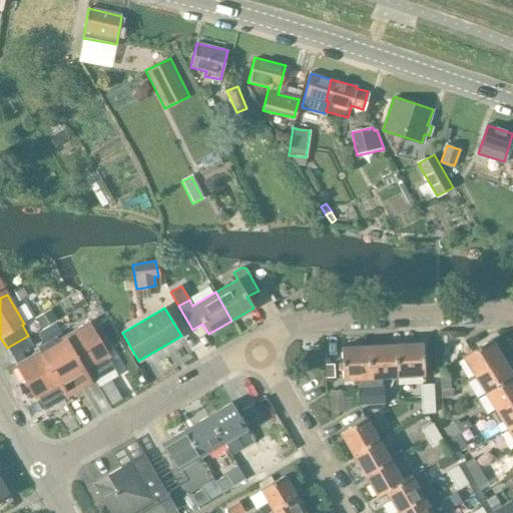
[(35,319),(42,331),(54,324),(57,322),(50,310),(35,319)]
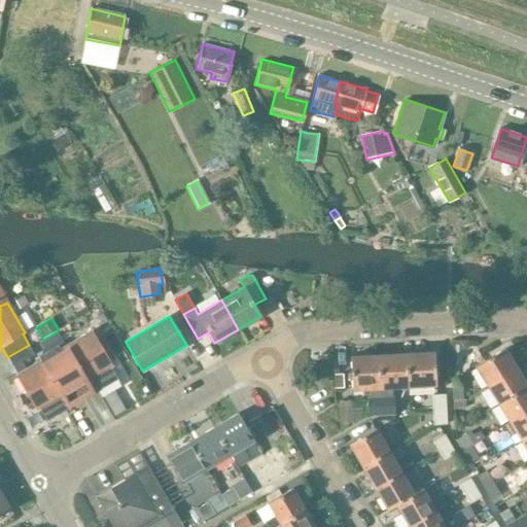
[(18,376),(15,377),(35,411),(38,409),(45,421),(111,384),(117,380),(110,366),(112,365),(93,331),(61,350),(58,347),(39,357),(41,360),(27,370),(18,376)]
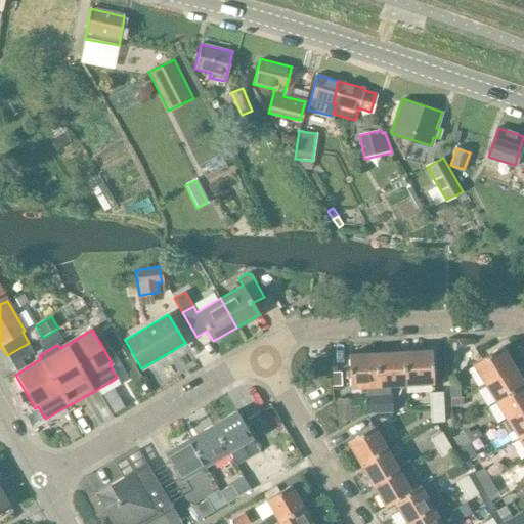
[(43,338),(38,341),(43,350),(60,339),(55,331),(43,338)]
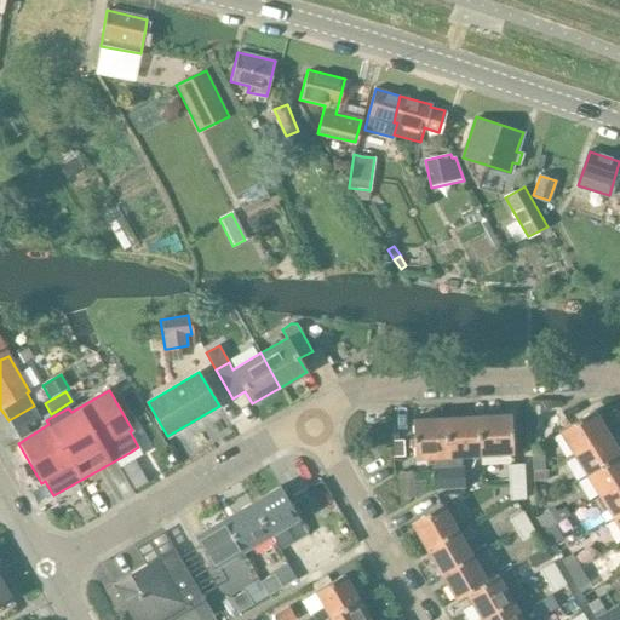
[(34,406),(9,420),(10,424),(16,434),(27,428),(41,418),(36,408),(34,406)]
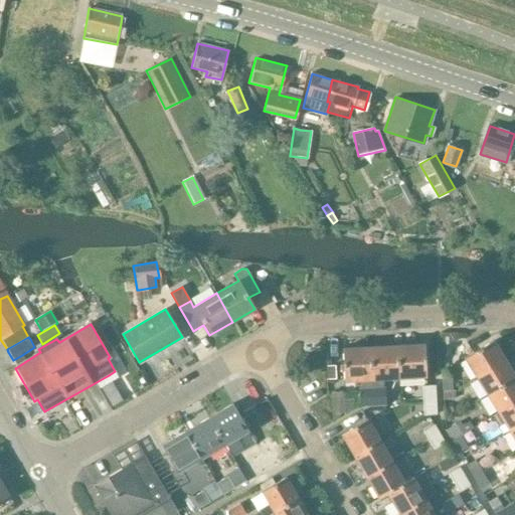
[(465,358),(475,376),(503,359),(492,341),(465,358)]
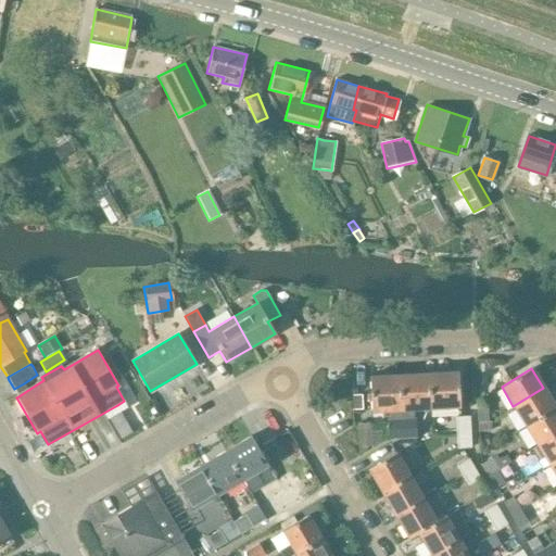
[(458,373),(429,374),(430,408),(460,407),(458,373)]
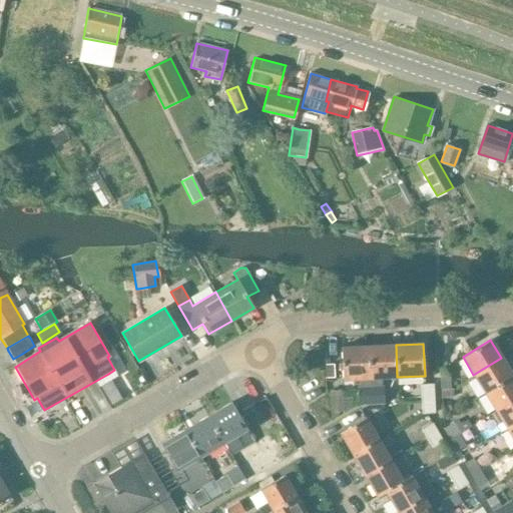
[(396,345),(369,346),(371,379),(383,378),(397,377),(396,345)]
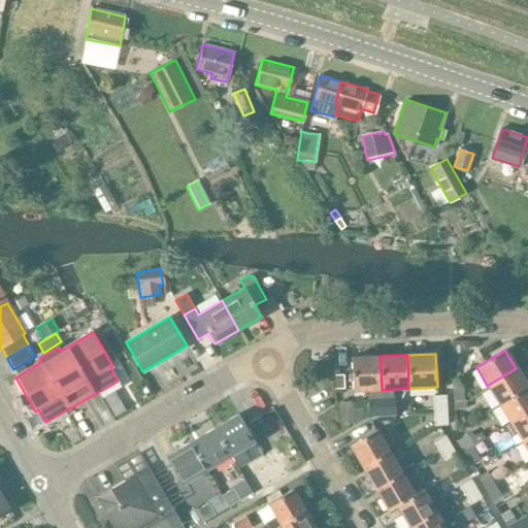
[(382,398),(380,356),(352,358),(354,391),(369,391),(369,399),(368,398),(368,418),(383,417),(382,398)]
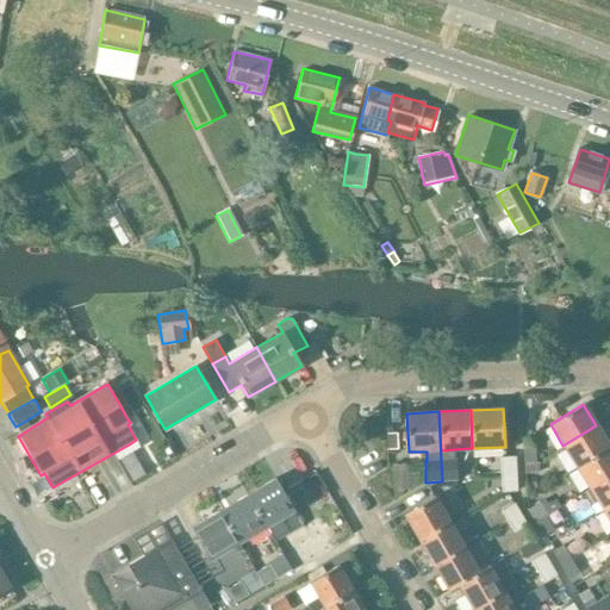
[(562,446),(577,467),(609,447),(596,425),(562,446)]
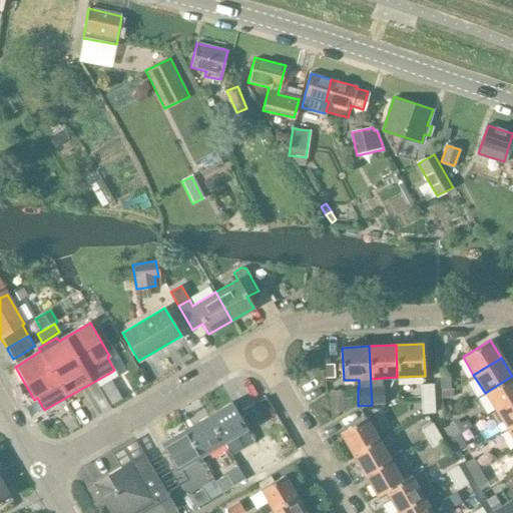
[(441,381),(441,389),(451,389),(450,376),(441,376),(441,381)]
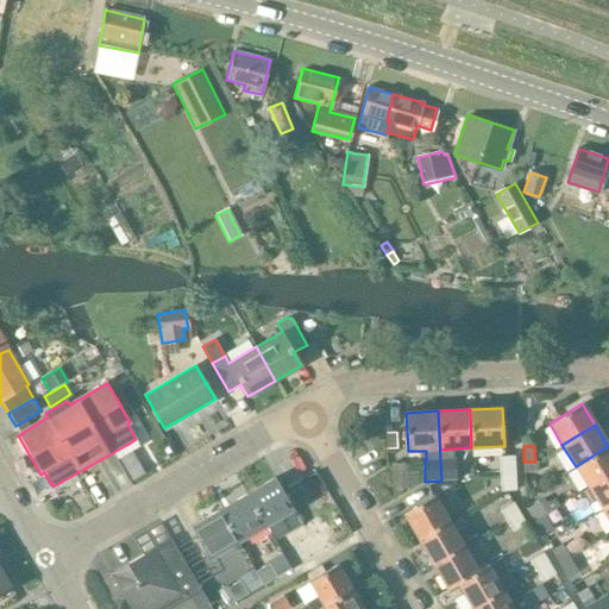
[(576,466),(589,488),(608,475),(608,446),(576,466)]
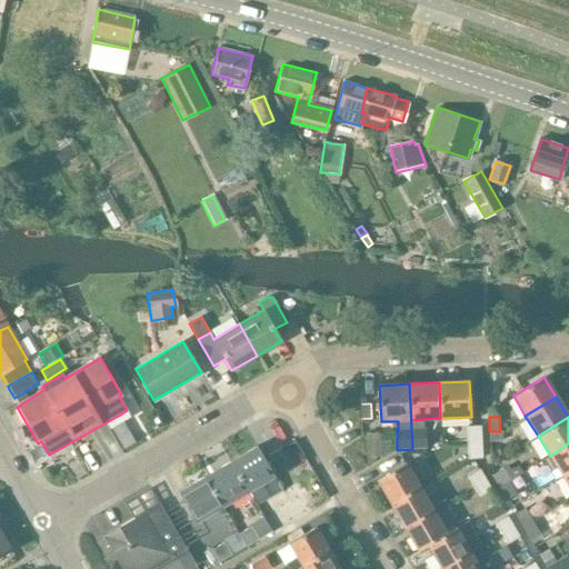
[(471,427),(467,427),(467,443),(482,442),(481,426),(471,427)]
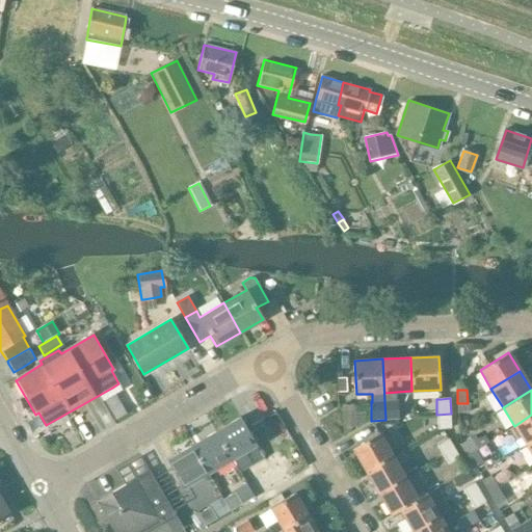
[(397,400),(384,401),(386,420),(398,419),(397,400)]
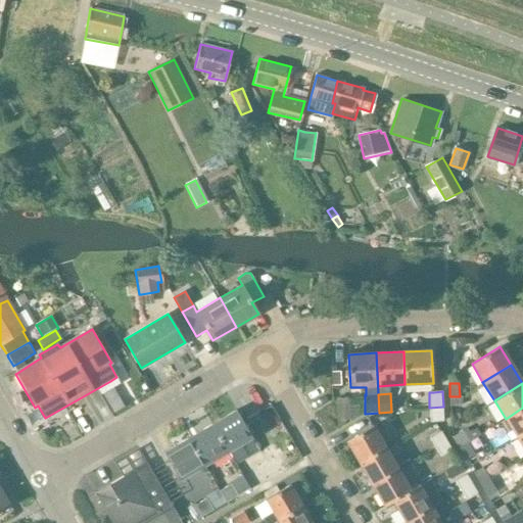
[(348,397),(336,398),(338,426),(347,420),(349,419),(348,397)]
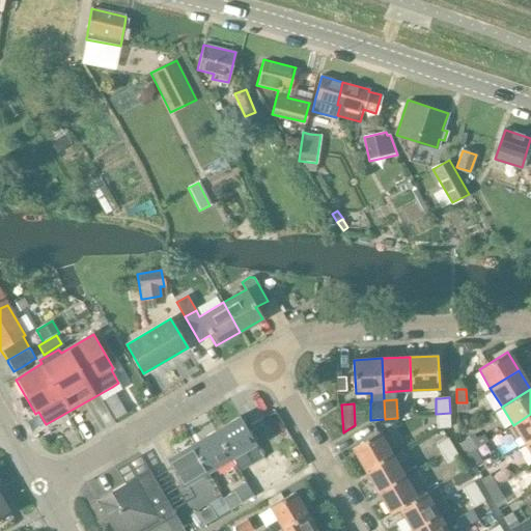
[(436,414),(437,428),(451,428),(450,413),(436,414)]
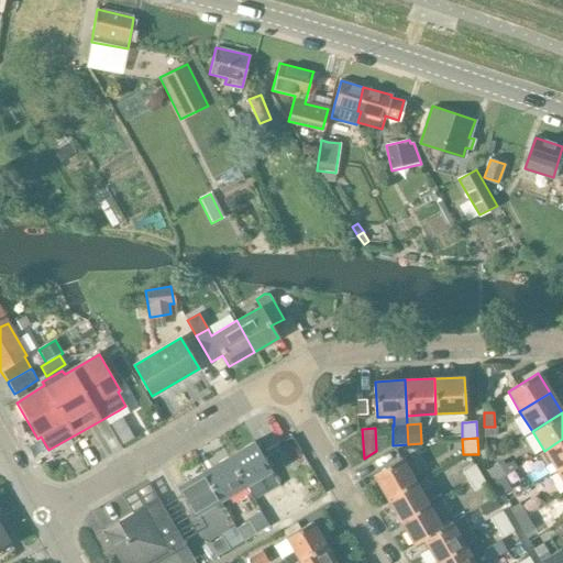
[(544,452),(539,456),(545,466),(551,463),(556,471),(562,466),(562,439),(544,451),(544,452)]
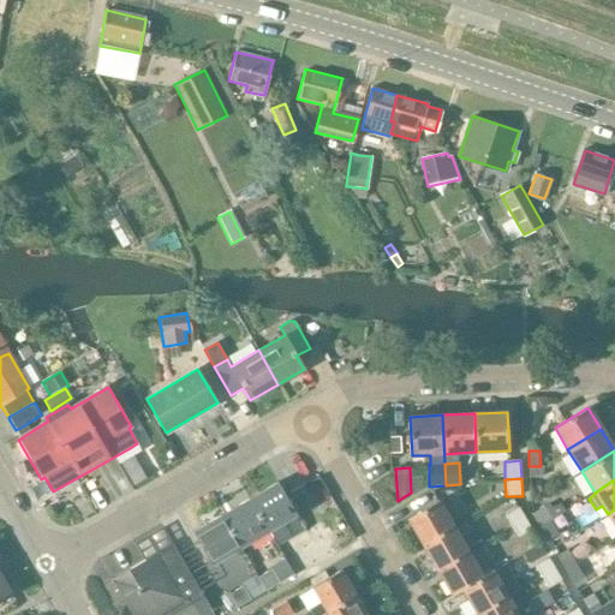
[(278,482),(250,499),(269,532),(297,515),(278,482)]
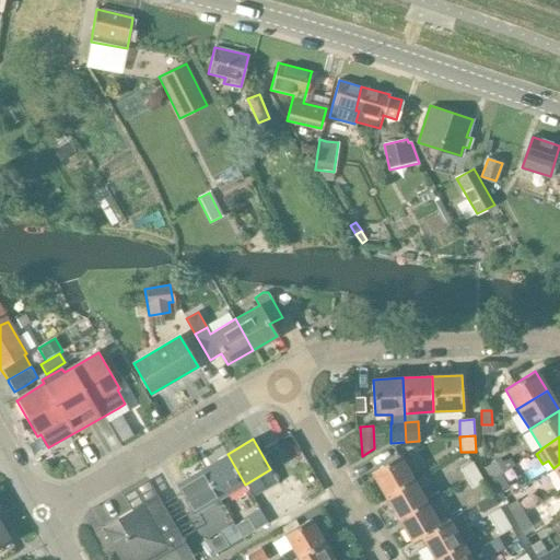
[(228,454),(201,469),(219,500),(245,485),(228,454)]
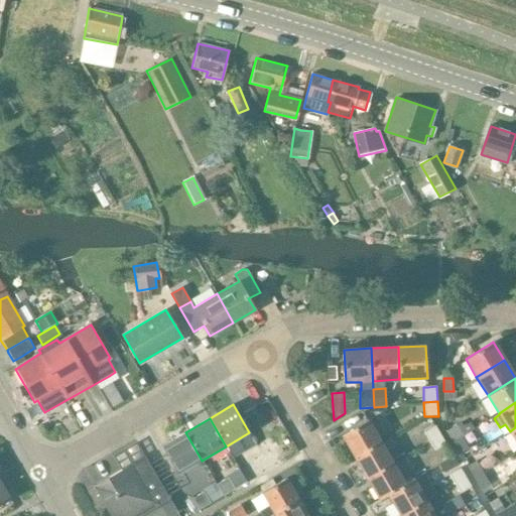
[(368,420),(343,434),(355,457),(381,441),(368,420)]
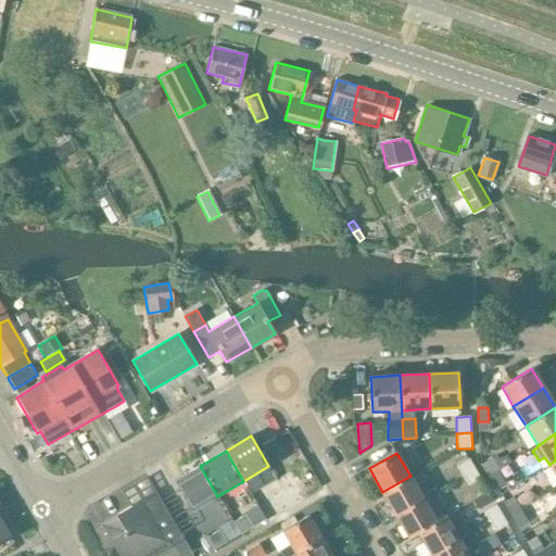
[(496,456),(480,466),(488,478),(512,463),(506,455),(498,459),(496,456)]
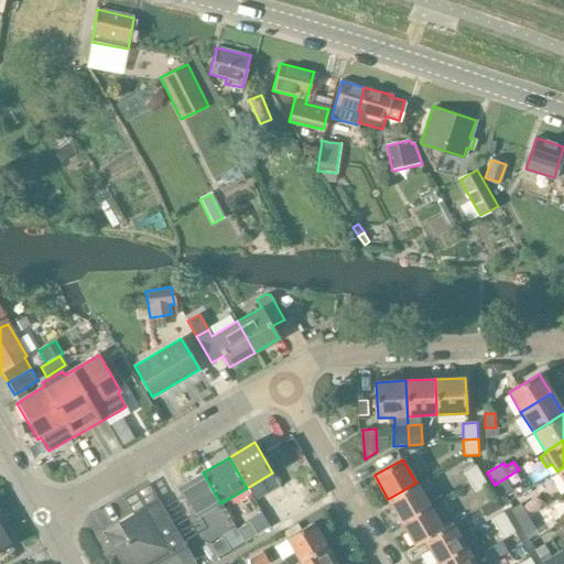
[(463,473),(469,483),(481,475),(476,465),(463,473)]
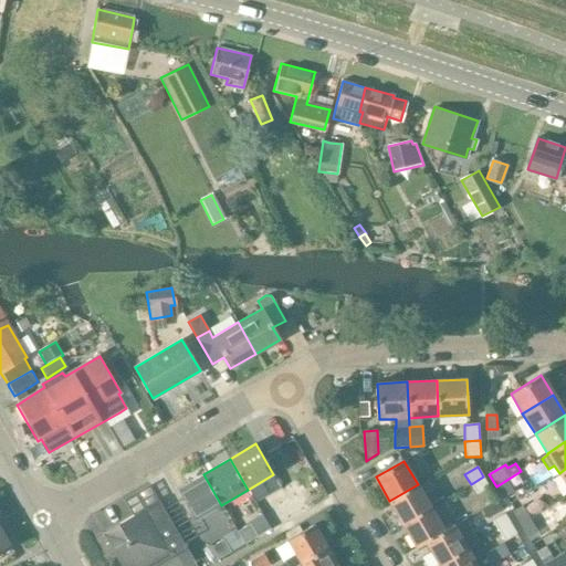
[(221,505),(203,474),(177,490),(195,521),(221,505)]
